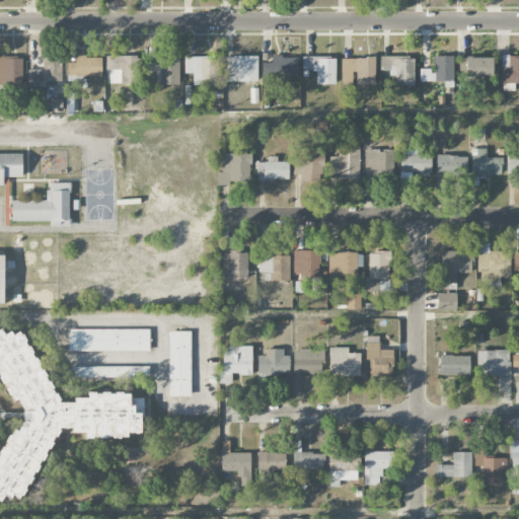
[(28,69),(27,87),(45,87),(45,81),(61,81),(62,55),(43,55),(43,70),(28,69)]
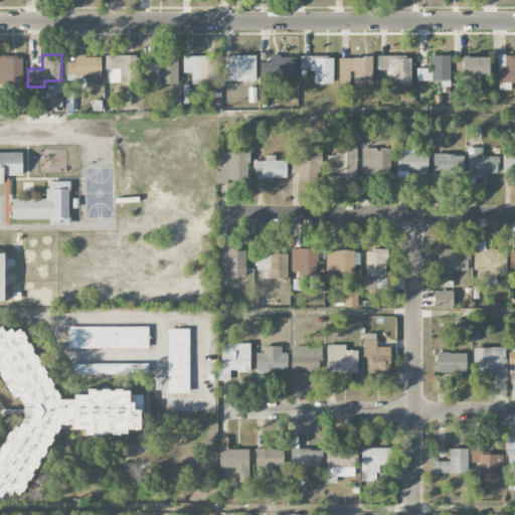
[(139,54),(106,55),(106,69),(120,69),(121,82),(139,82),(139,54)]
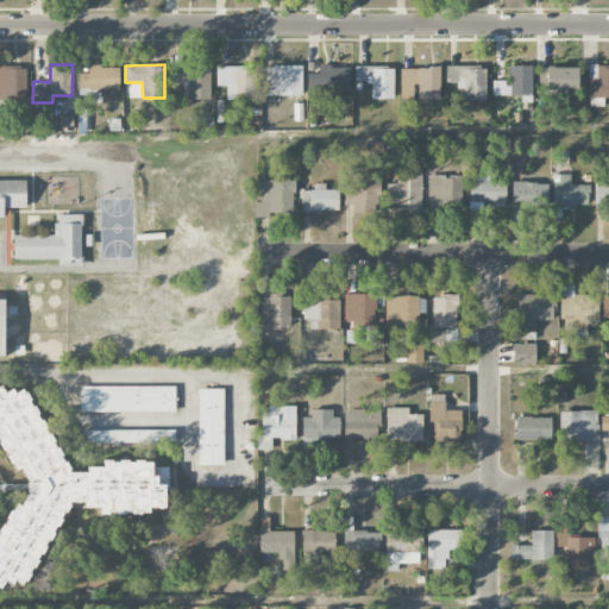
[(119,67),(88,66),(88,74),(80,74),(80,89),(119,89),(119,67)]
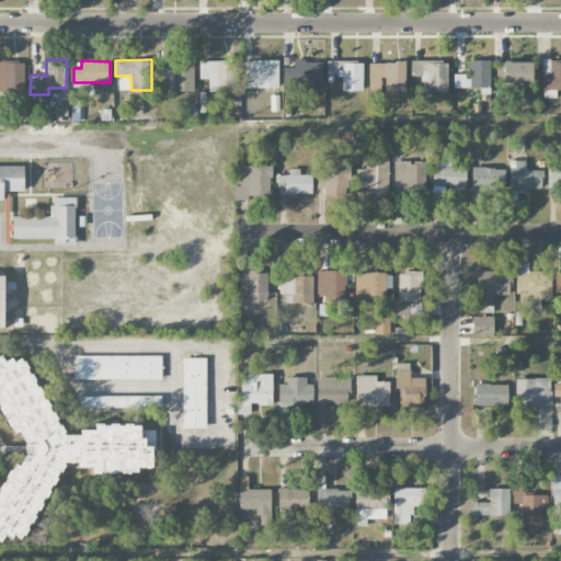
[(199,79),(208,79),(209,92),(233,91),(233,60),(199,61),(199,79)]
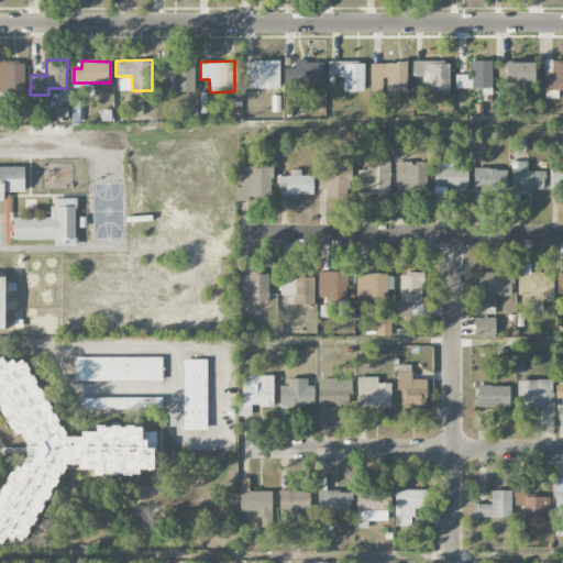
[(279,61),(244,61),(244,88),(279,88),(279,61)]
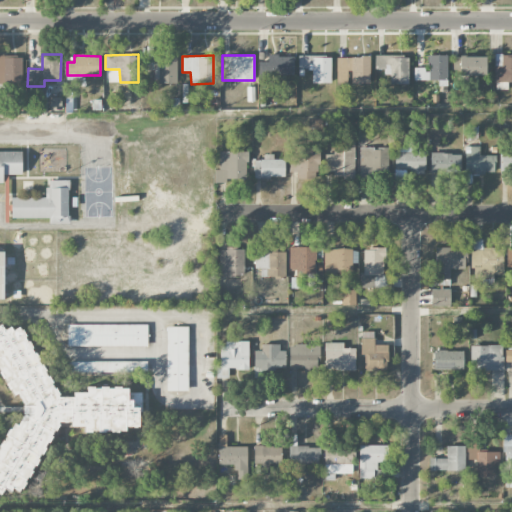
[(294,75),(294,55),(268,56),(268,62),(258,62),(258,76),(294,75)]
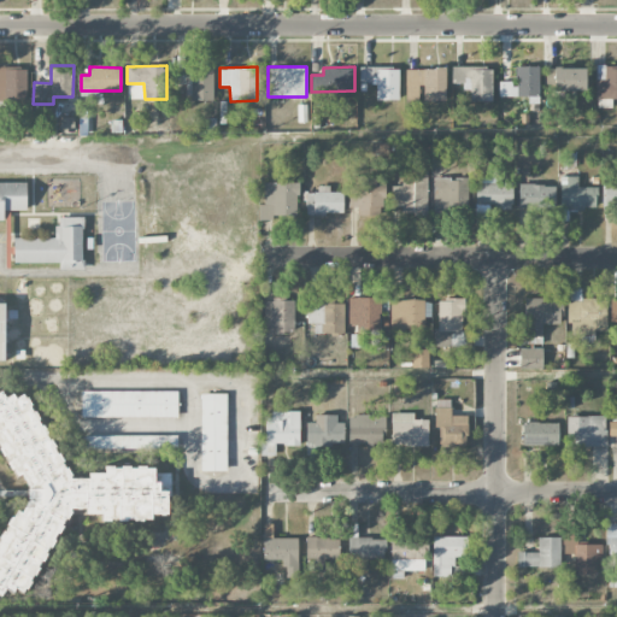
[(493,68),(453,66),(452,86),(470,86),(470,101),(492,101),(493,68)]
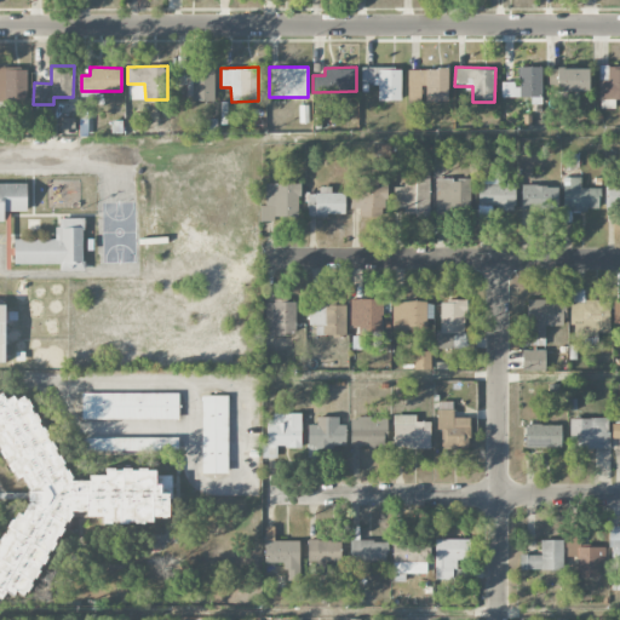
[(501,82),(501,97),(543,97),(541,67),(517,67),(517,81),(501,82)]
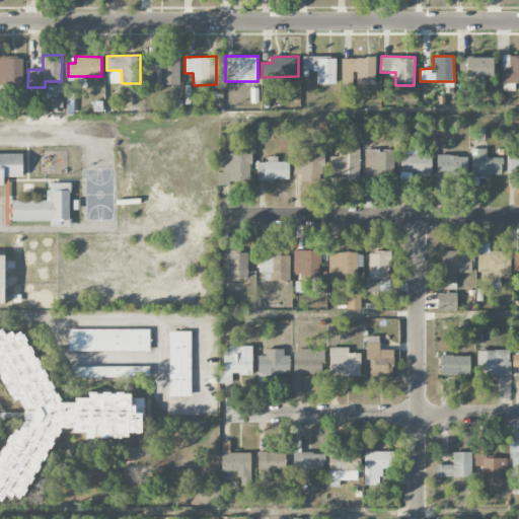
[(518,82),(518,56),(502,56),(502,91),(515,90),(515,83),(518,82)]
